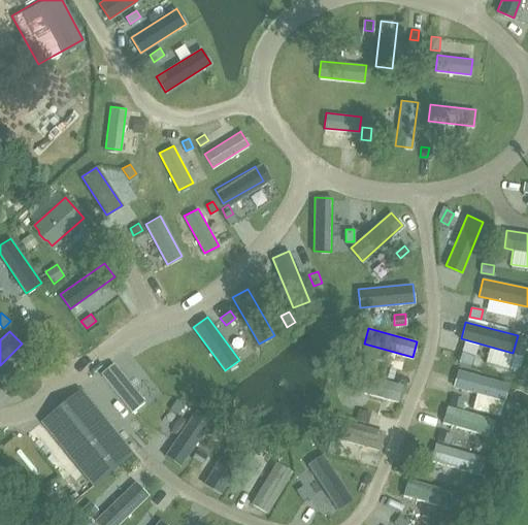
[(28,351),(22,357),(31,365),(37,359),(28,351)]
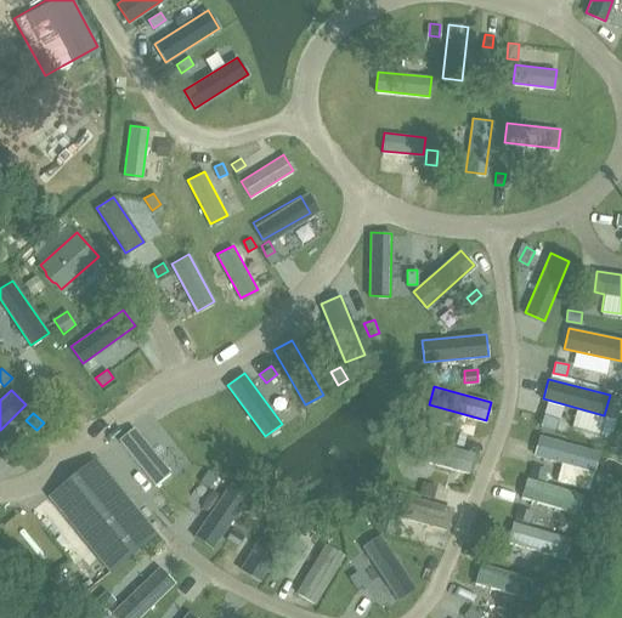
[(558,419),(543,414),(538,425),(553,431),(558,419)]
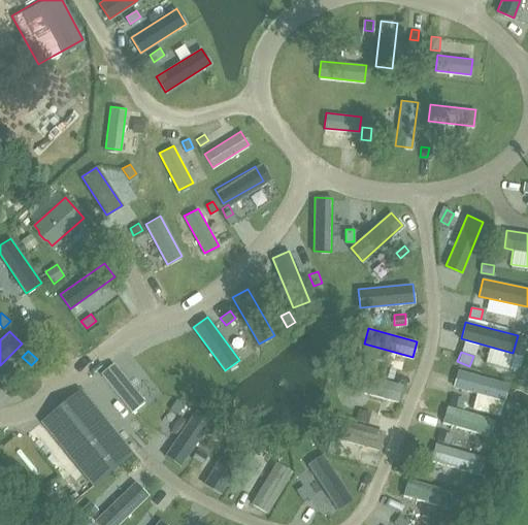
[(443,361),(440,370),(453,373),(455,364),(443,361)]
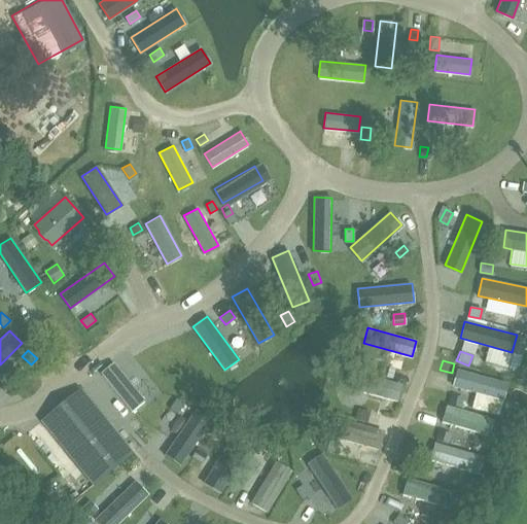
[(114,362),(101,373),(132,410),(144,400),(114,362)]
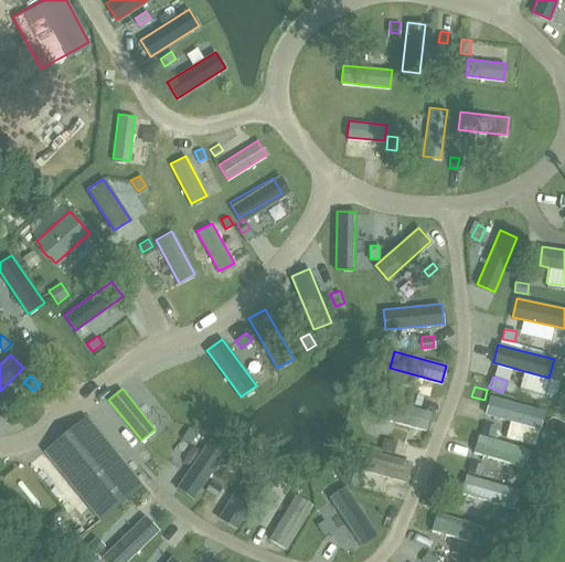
[(409,391),(407,399),(418,402),(420,394),(409,391)]
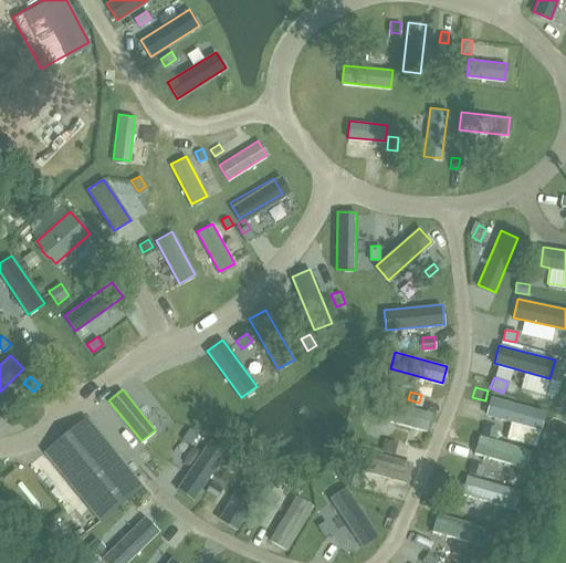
[(378,398),(374,416),(426,430),(431,413),(378,398)]
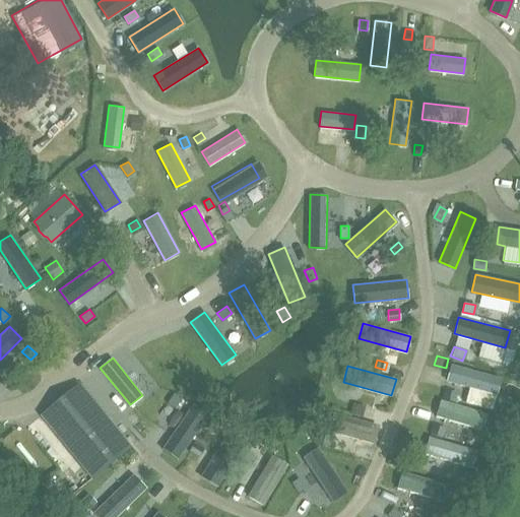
[(499,378),(451,366),(447,380),(495,392),(499,378)]
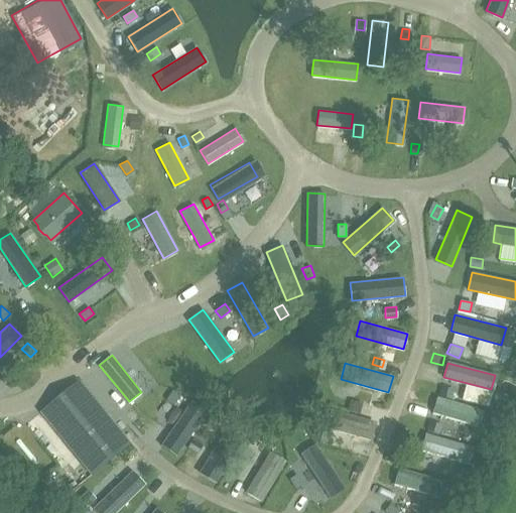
[(78,379),(39,410),(91,474),(129,442),(78,379)]
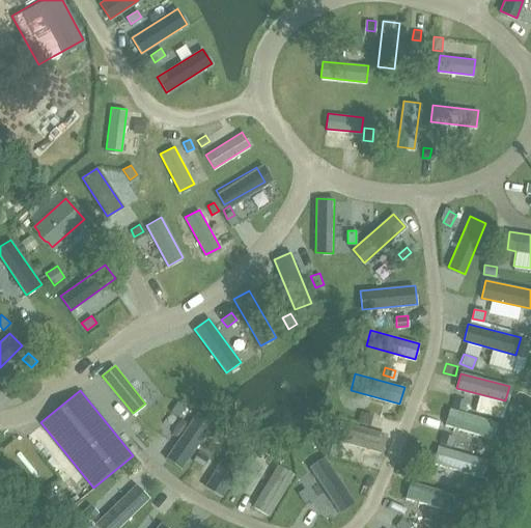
[(466,401),(454,398),(452,406),(464,409),(466,401)]
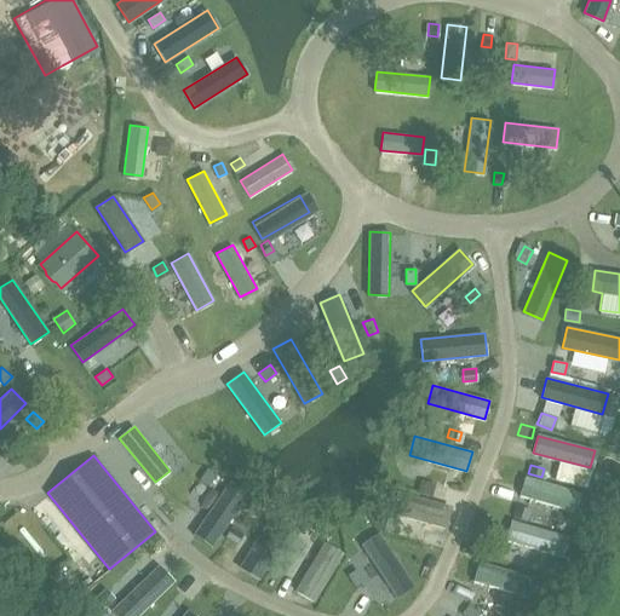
[(207,467),(199,478),(208,485),(217,473),(207,467)]
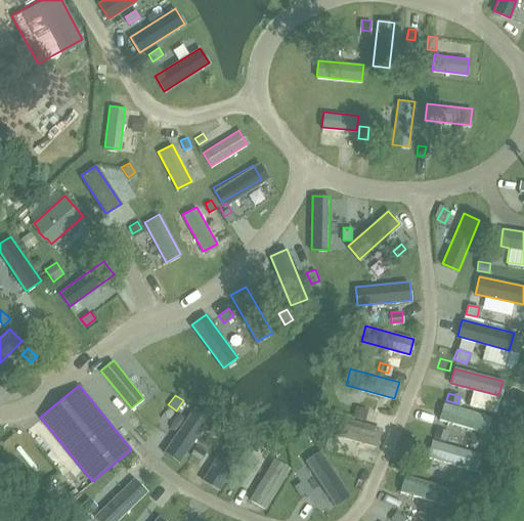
[(443,403),(439,418),(484,431),(487,427),(488,421),(489,417),(444,403),(443,403)]
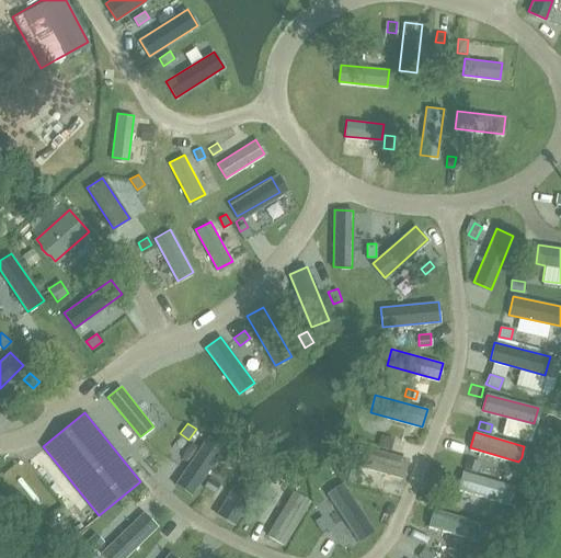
[(379,435),(377,443),(388,446),(390,439),(379,435)]
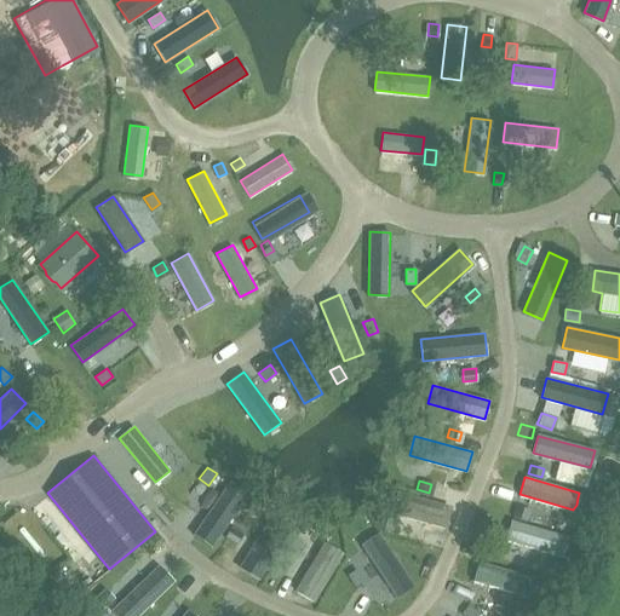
[(230,482),(194,534),(211,545),(247,494),(230,482)]
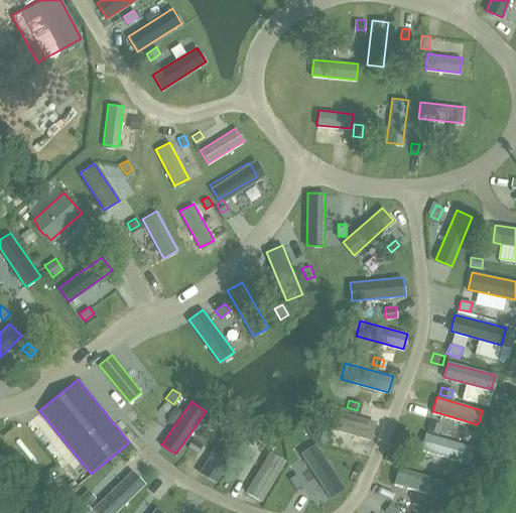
[(374,422),(331,410),(327,426),(370,438),(374,422)]
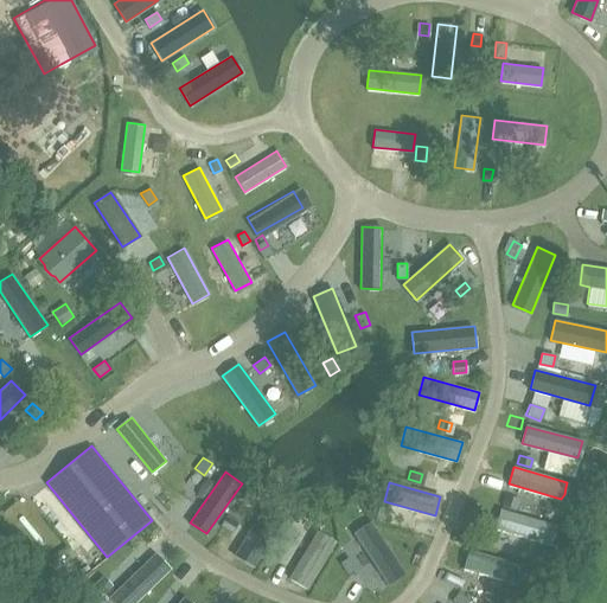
[(518,500),(505,496),(503,504),(516,508),(518,500)]
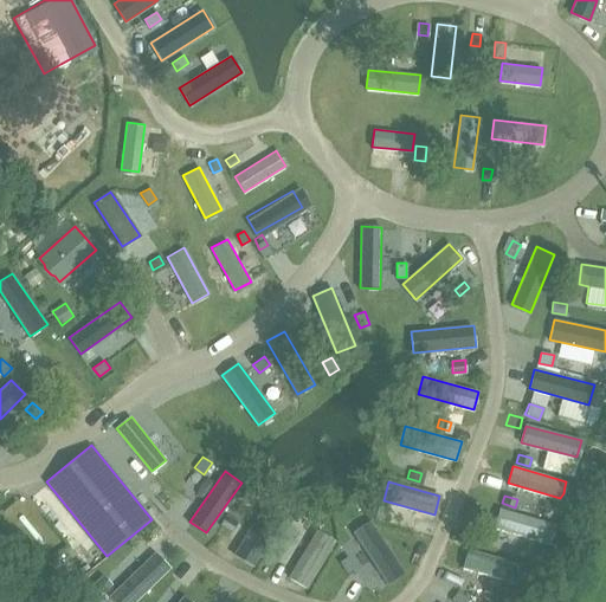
[(268,500),(234,554),(252,564),(285,511),(268,500)]
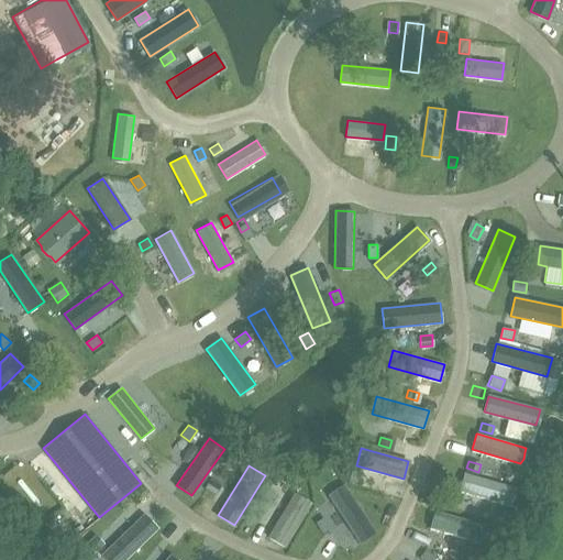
[(359,484),(362,473),(352,470),(349,482),(359,484)]
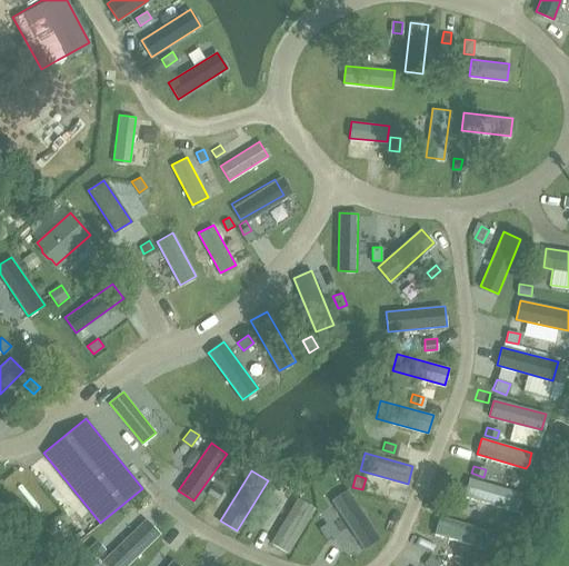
[(469,478),(465,495),(517,510),(521,494),(469,478)]
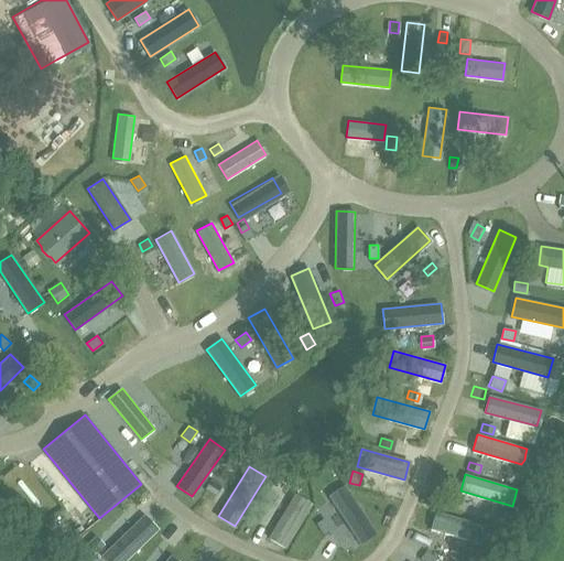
[(212,479),(205,488),(215,495),(220,485),(212,479)]
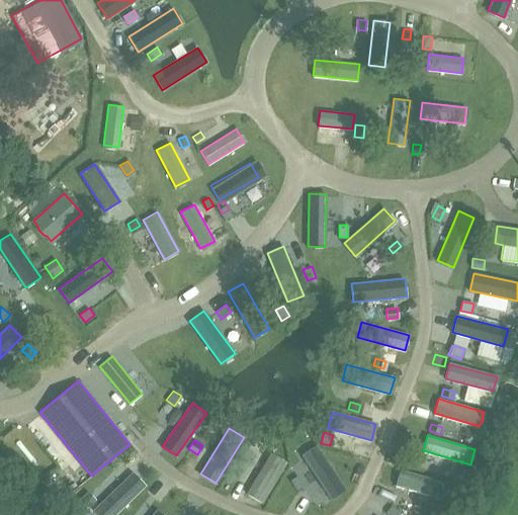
[(317,445),(303,455),(331,499),(346,490),(317,445)]
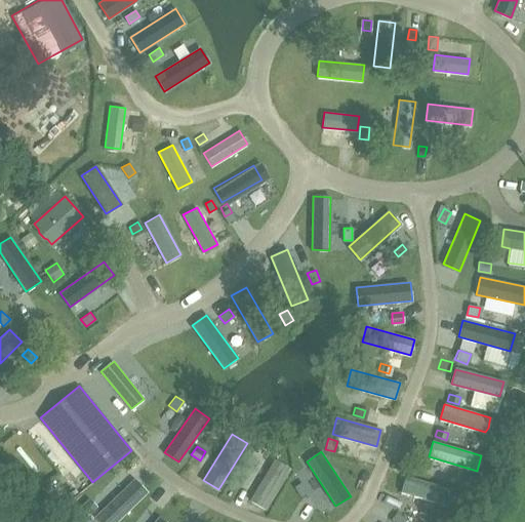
[(249,456),(242,468),(250,472),(256,460),(249,456)]
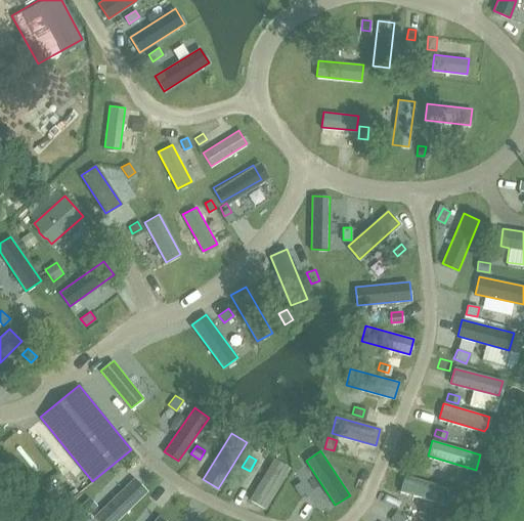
[(288,468),(274,460),(251,498),(264,508),(288,468)]
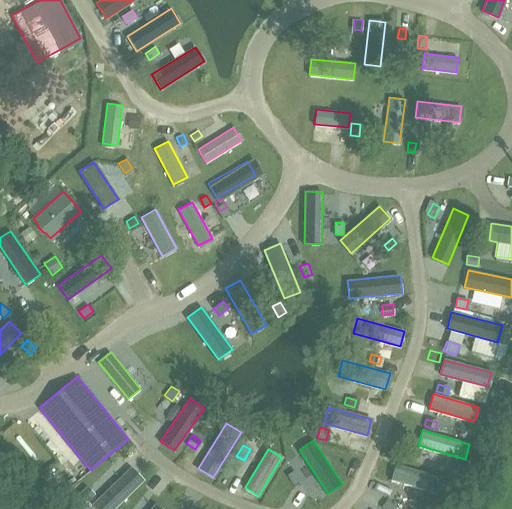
[(455,460),(452,471),(459,473),(462,462),(455,460)]
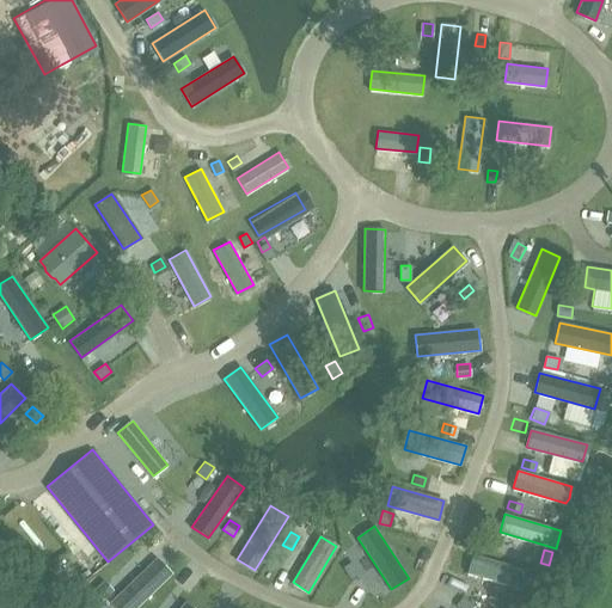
[(520,588),(526,570),(472,554),(466,572),(520,588)]
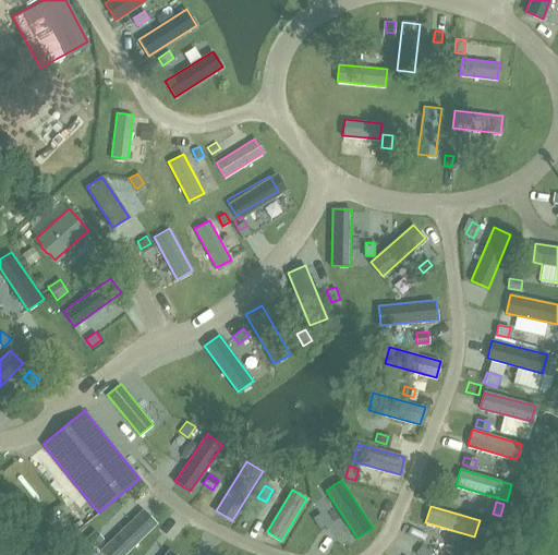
[(122,554),(157,522),(143,508),(101,549),(107,554),(122,554)]
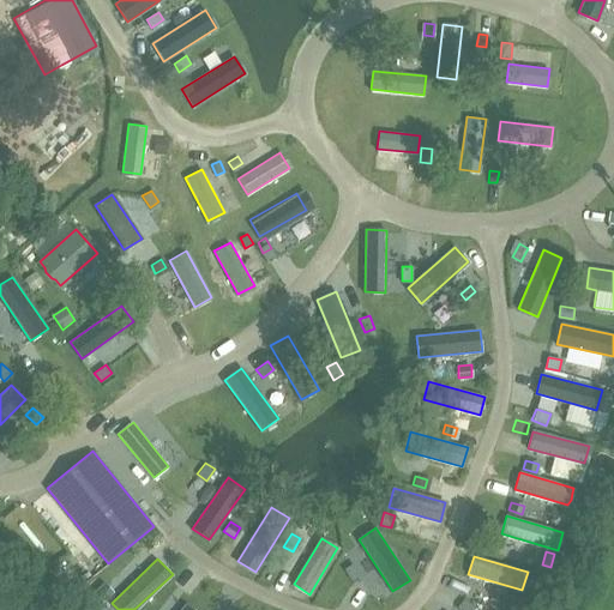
[(353,562),(344,568),(351,580),(361,574),(353,562)]
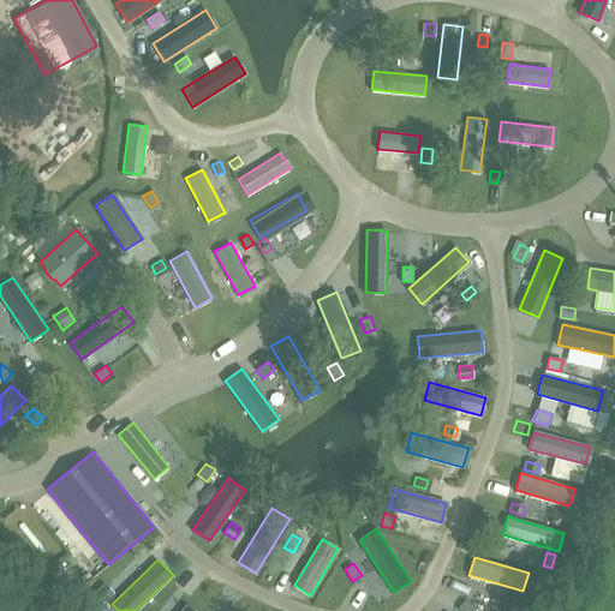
[(105,601),(113,593),(105,583),(95,592),(105,601)]
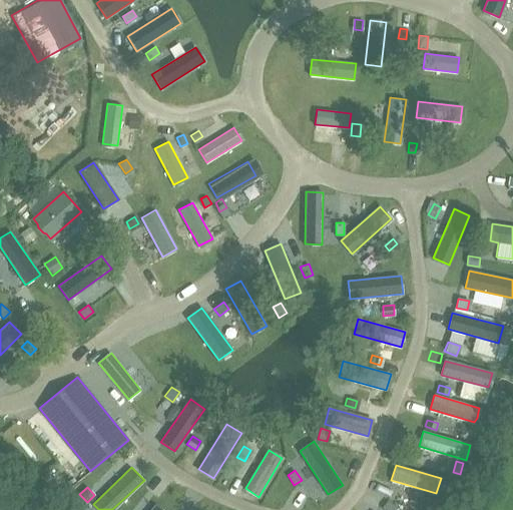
[(387,500),(382,507),(386,509),(394,509),(397,507),(387,500)]
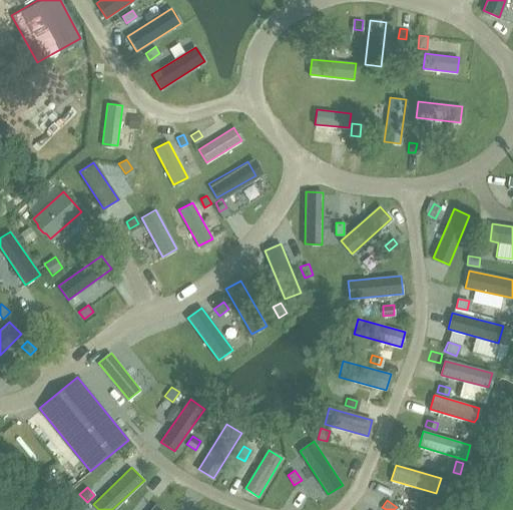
[(430,509),(432,504),(421,501),(419,508),(426,509),(430,509)]
